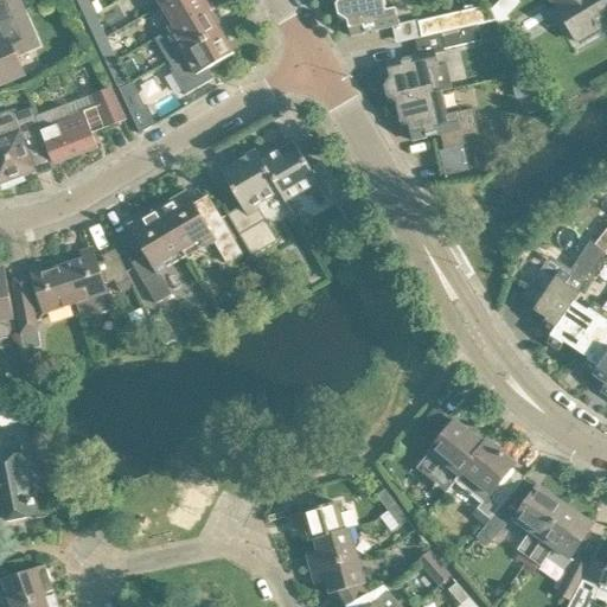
[(0,0),(0,24),(25,13),(18,0),(0,0)]
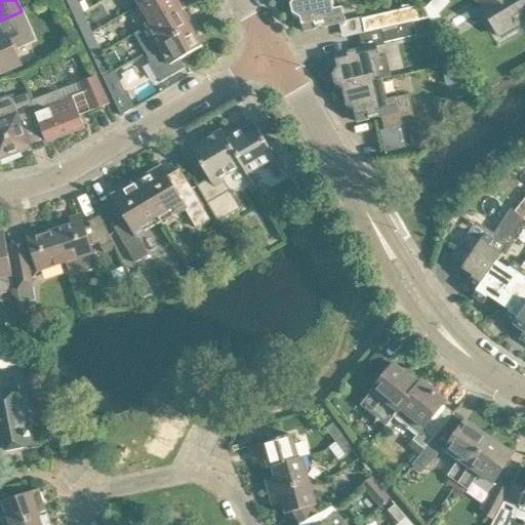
[(76,0),(74,0),(69,3),(75,16),(83,13),(76,0)]
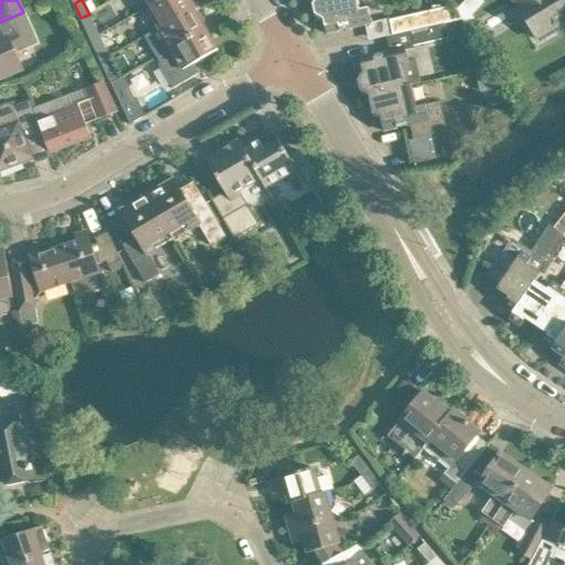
[(160,0),(151,6),(162,25),(163,27),(193,8),(194,9),(199,7),(193,0),(160,0)]
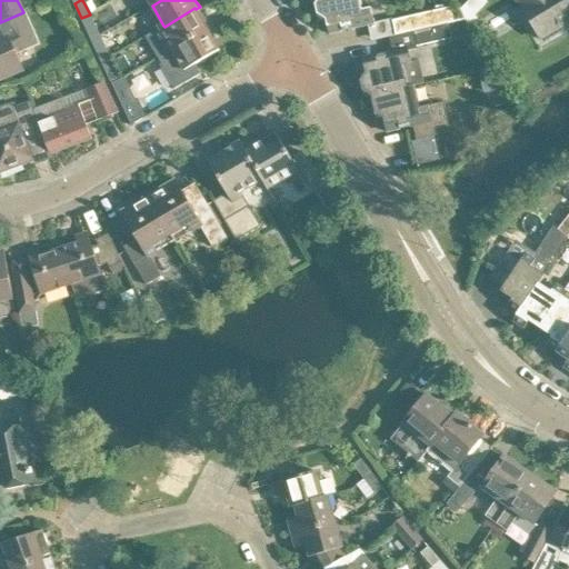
[(362,10),(359,0),(313,0),(319,21),(326,20),(329,33),(375,23),(371,8),(362,10)]
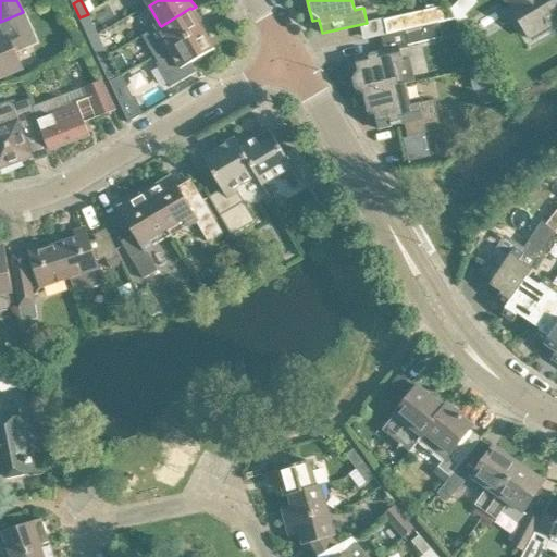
[(556,0),(506,0),(511,4),(510,4),(532,41),(556,27),(554,23),(556,20),(556,0)]
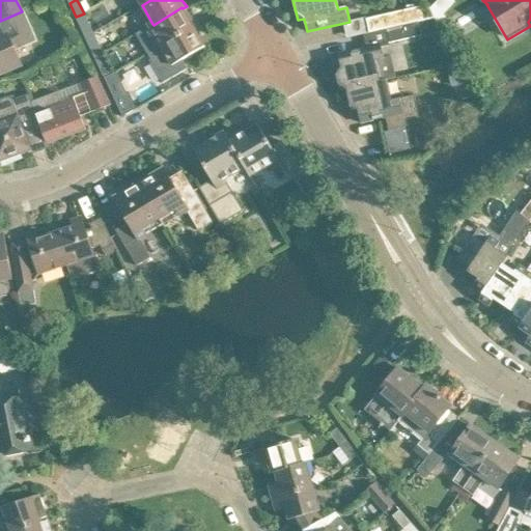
[(386,29),(418,22),(434,19),(426,5),(366,19),(366,20),(369,33),(386,29)]
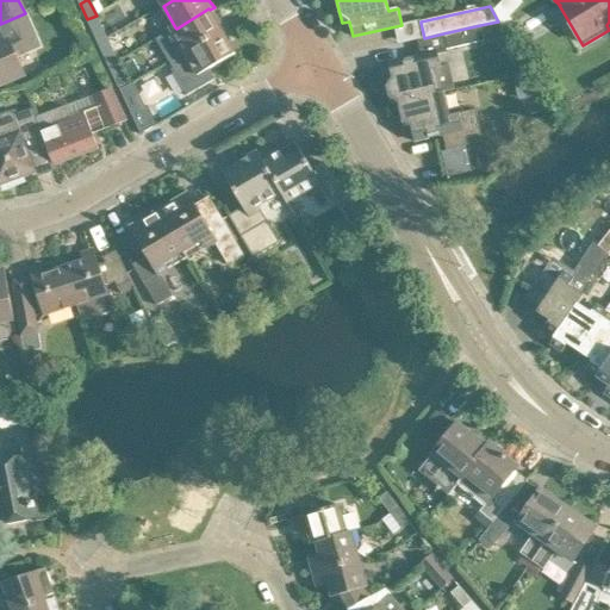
[(172,31),(156,39),(169,62),(222,31),(210,10),(209,8),(176,29),(175,27),(170,30),(172,31)]
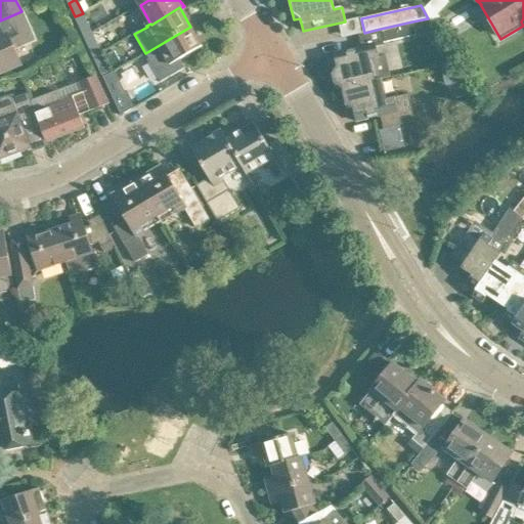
[(22,11),(0,20),(0,72),(19,63),(13,48),(34,40),(22,11)]
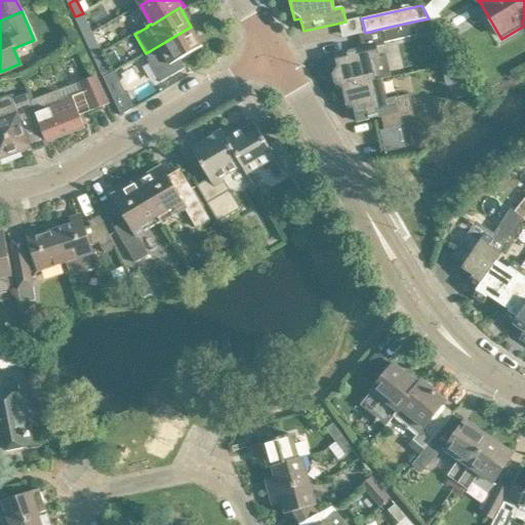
[(83,13),(75,16),(81,30),(89,27),(83,13)]
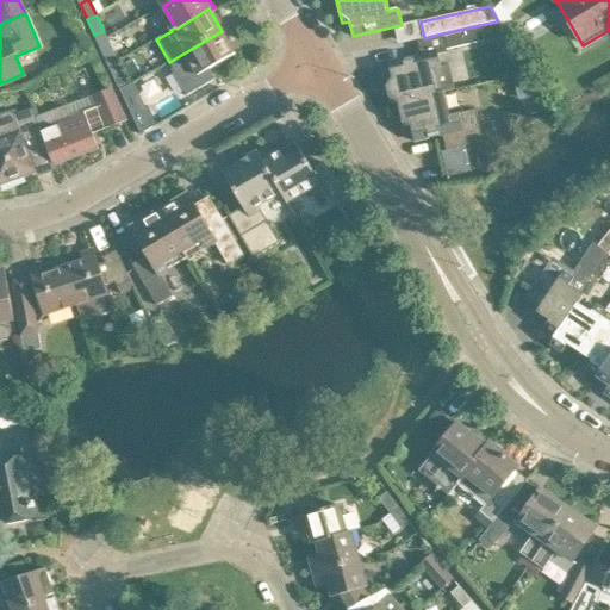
[(480,25),(443,33),(447,50),(484,42),(480,25)]
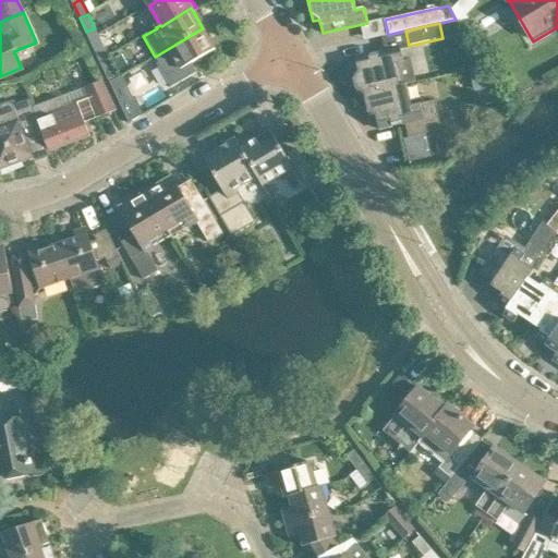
[(169,49),(155,57),(153,58),(171,88),(196,73),(191,63),(215,49),(203,28),(169,49)]
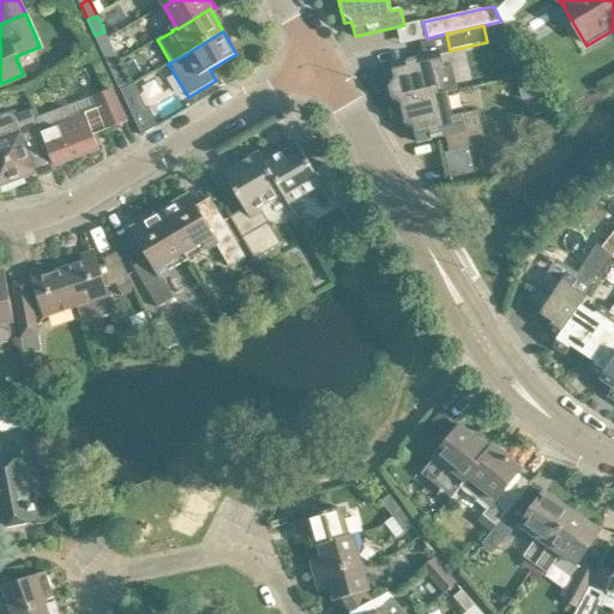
[(395,78),(387,80),(393,106),(401,103),(440,95),(440,94),(434,71),(445,68),(440,53),(450,50),(446,34),(427,38),(431,54),(391,64),(395,78)]
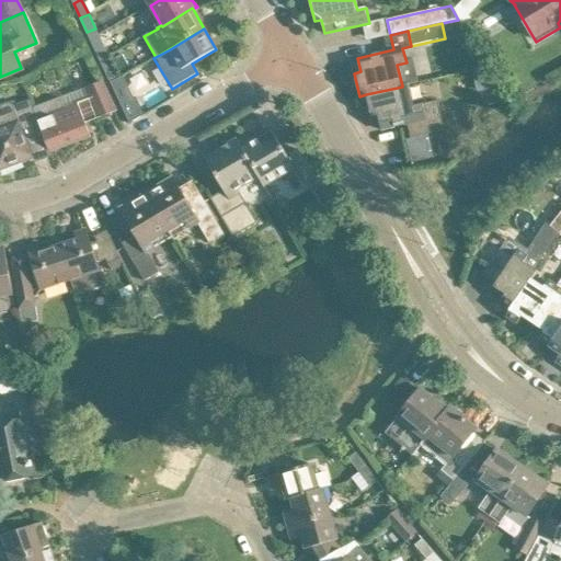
[(102,42),(93,46),(100,60),(109,57),(102,42)]
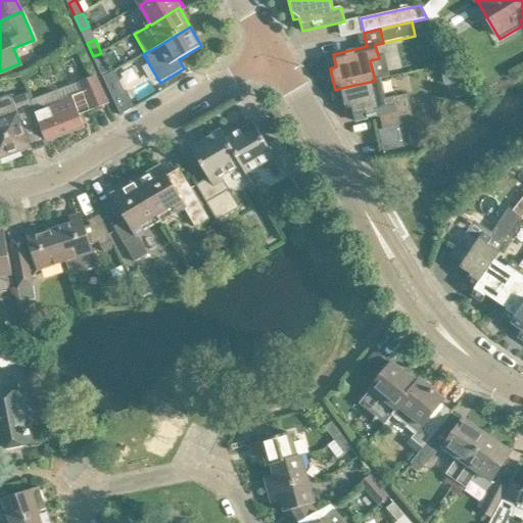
[(104,59),(96,62),(103,77),(110,73),(104,59)]
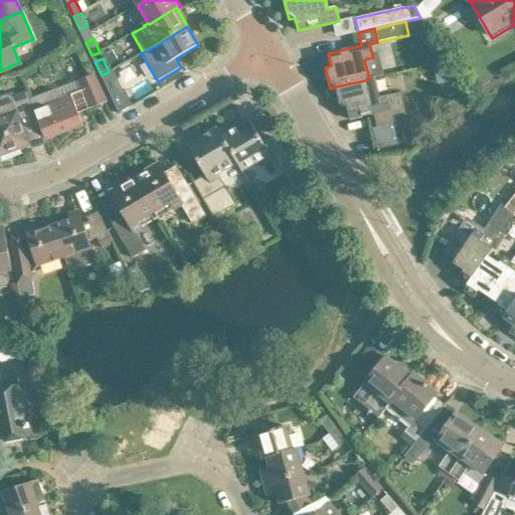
[(109,71),(102,75),(108,89),(115,84),(109,71)]
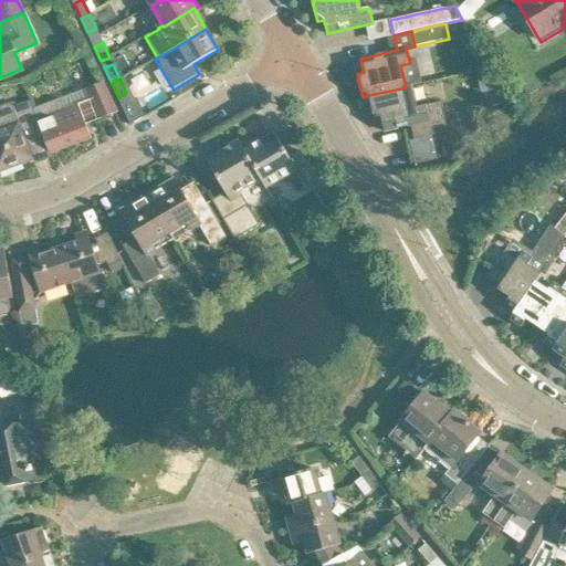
[(61,98),(33,108),(33,109),(43,135),(42,135),(50,153),(91,137),(85,123),(96,118),(97,121),(118,112),(104,82),(85,90),(90,101),(65,109),(61,98)]
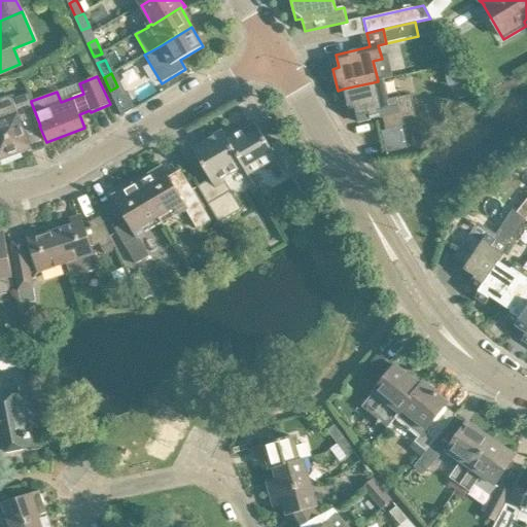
[(385,130),(418,123),(411,95),(388,100),(384,79),(378,80),(378,81),(344,89),(349,111),(355,109),(358,123),(382,116),(385,130)]
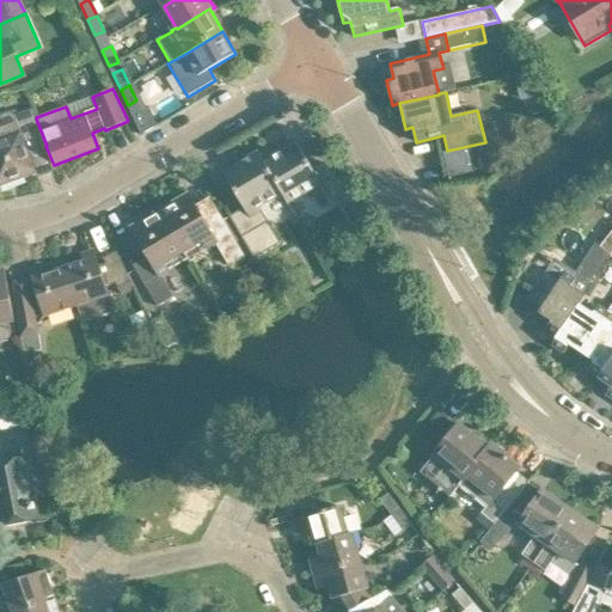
[(146,108),(132,115),(141,135),(158,126),(148,106),(146,108)]
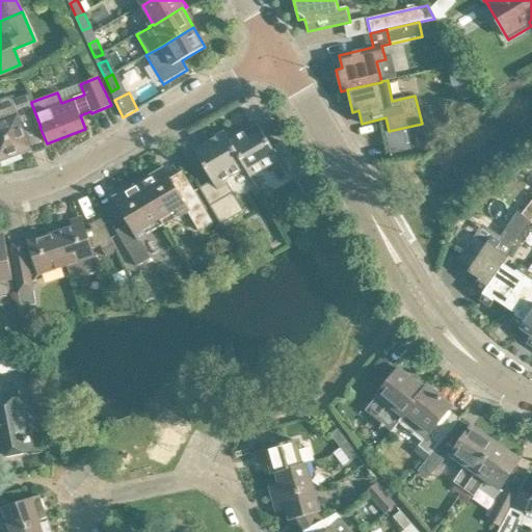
[(0,161),(31,150),(25,133),(40,127),(41,127),(31,103),(31,102),(29,95),(12,101),(11,97),(0,100),(0,161)]
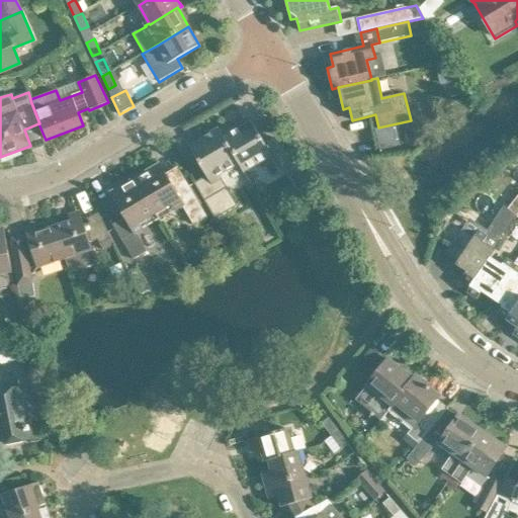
[(224,137),(237,159),(242,167),(261,156),(273,176),(291,166),(291,165),(275,138),(265,144),(251,120),(224,137)]
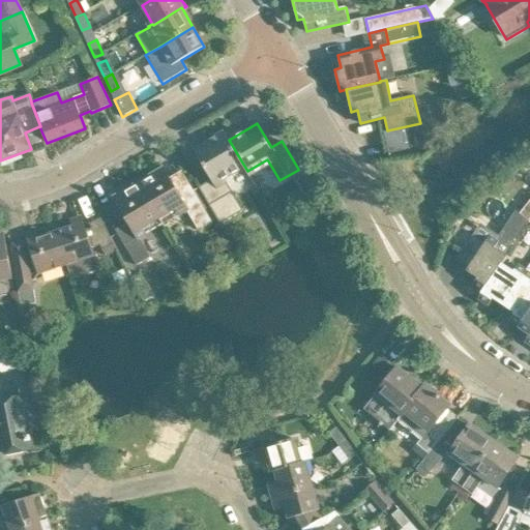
[(222,174),(242,163),(229,140),(224,131),(193,149),(216,188),(227,182),(222,174)]
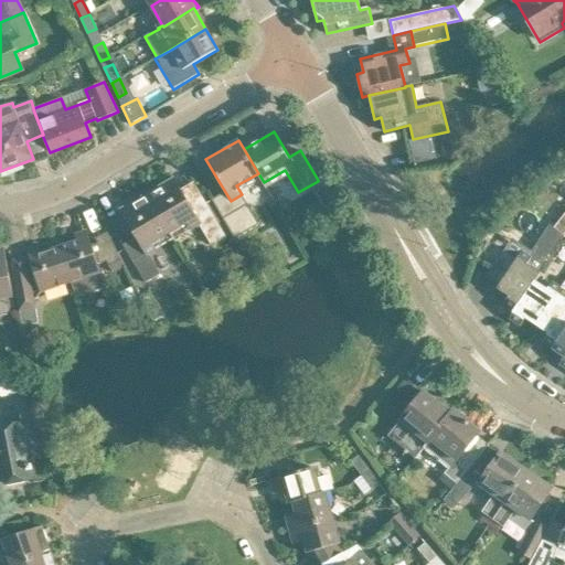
[(190,205),(173,178),(146,193),(170,233),(188,223),(192,230),(200,225),(211,244),(225,236),(203,198),(190,205)]
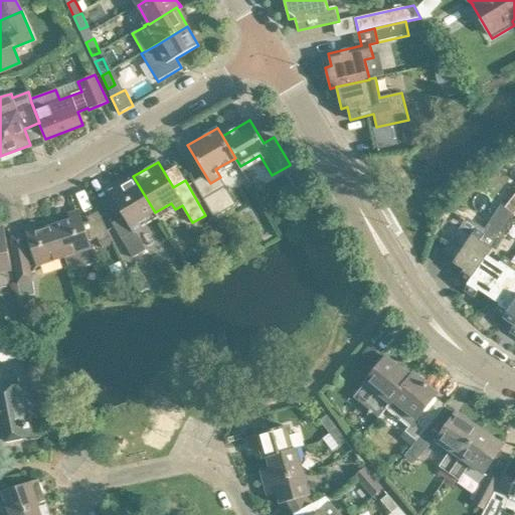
[(295,168),(288,172),(295,183),(302,178),(295,168)]
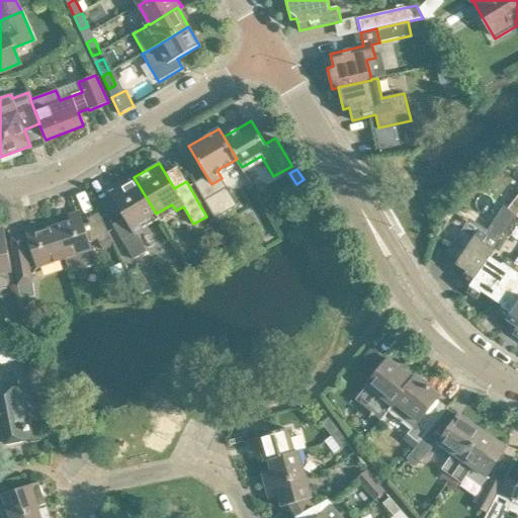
[(156,213),(134,177),(109,191),(124,218),(112,225),(134,259),(147,252),(136,234),(143,230),(140,224),(156,213)]
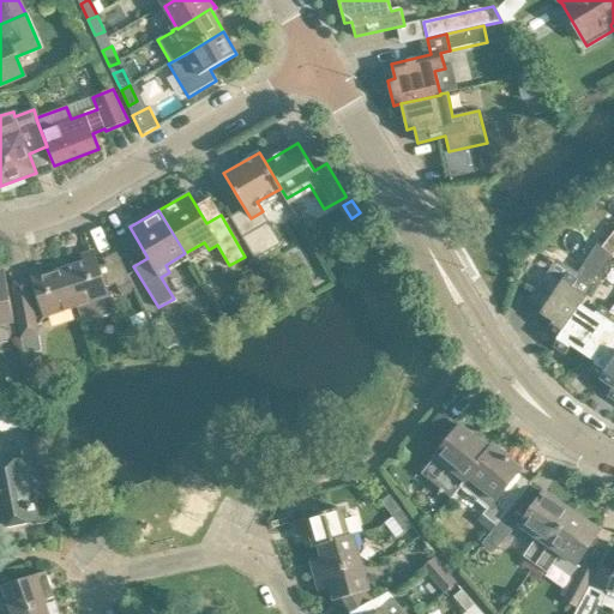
[(233,218),(232,220),(256,260),(282,244),(270,223),(244,239),(233,220),(233,218)]
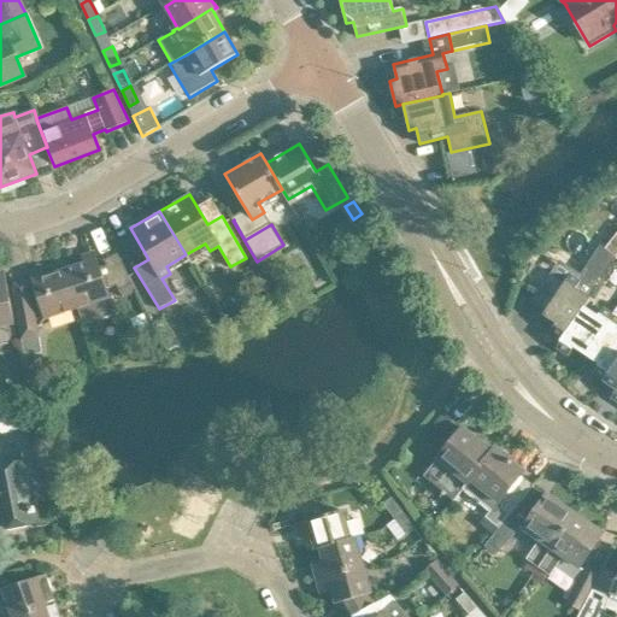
[(550,333),(560,340),(562,340),(585,307),(591,299),(589,299),(616,259),(616,256),(616,233),(610,242),(604,250),(598,245),(575,278),(570,275),(565,283),(551,274),(538,293),(532,303),(545,312),(542,316),(554,324),(550,333)]
